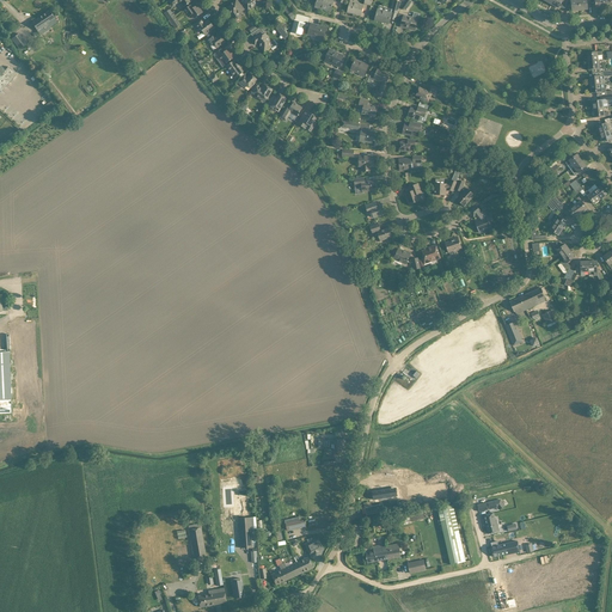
[(236,22),(242,16),(240,13),(245,11),(237,0),(236,0),(233,2),(226,8),(231,14),(231,16),(236,22)]
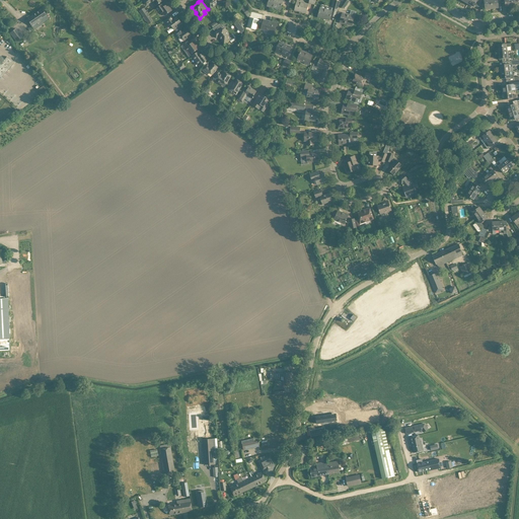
[(208,0),(206,2),(210,7),(211,9),(221,1),(220,0),(208,0)]
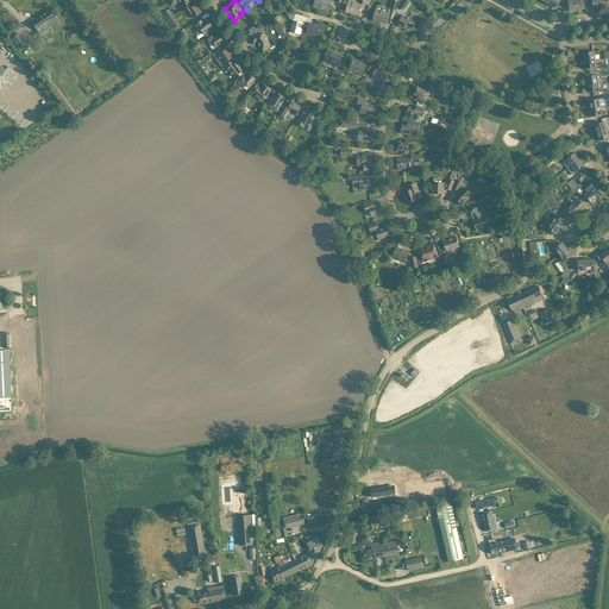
[(315,0),(315,1),(314,7),(330,11),(332,1),(332,0),(315,0)]
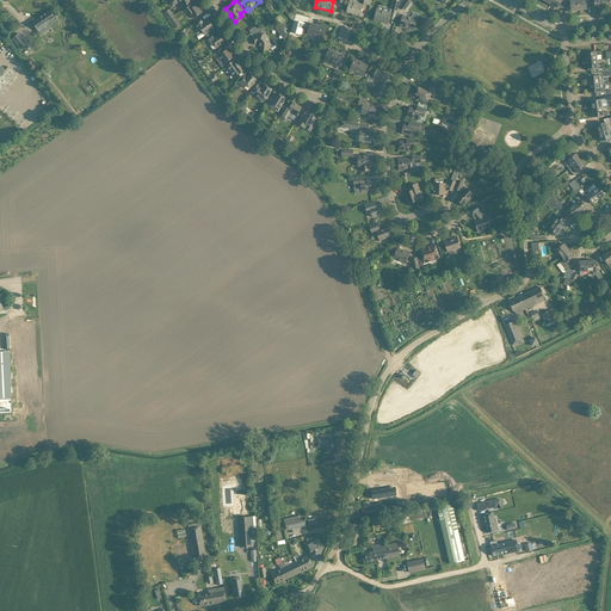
[(405,0),(401,7),(405,10),(411,1),(409,1),(409,0),(405,0)]
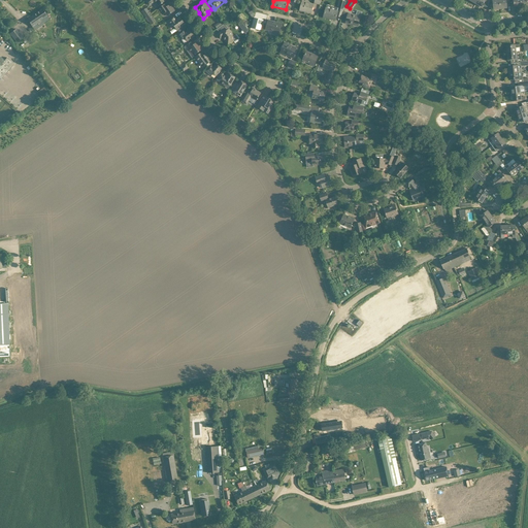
[(499,0),(491,0),(490,5),(491,5),(493,4),(494,9),(494,10),(497,10),(497,9),(500,8),(499,0)]
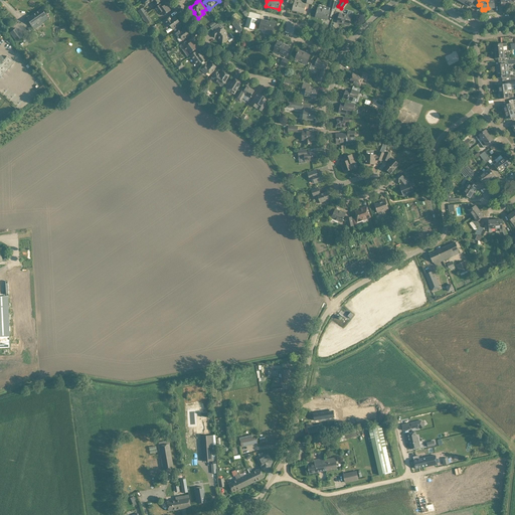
[(295,1),(294,5),(293,10),(304,13),(307,4),(295,1)]
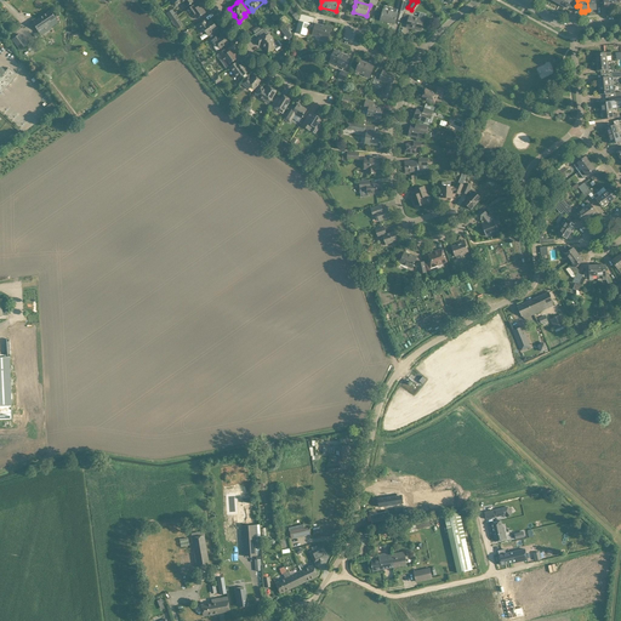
[(194,5),(189,9),(186,11),(189,15),(189,13),(192,17),(194,15),(198,20),(206,13),(200,5),(197,9),(194,5)]
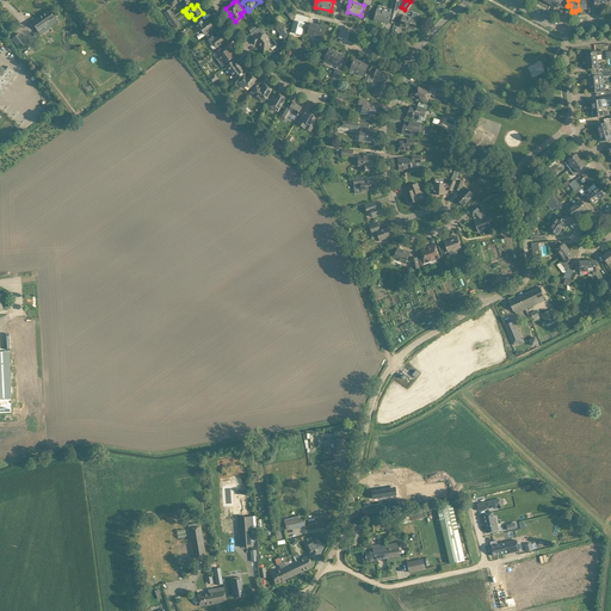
[(377,10),(376,14),(375,20),(388,24),(392,14),(377,10)]
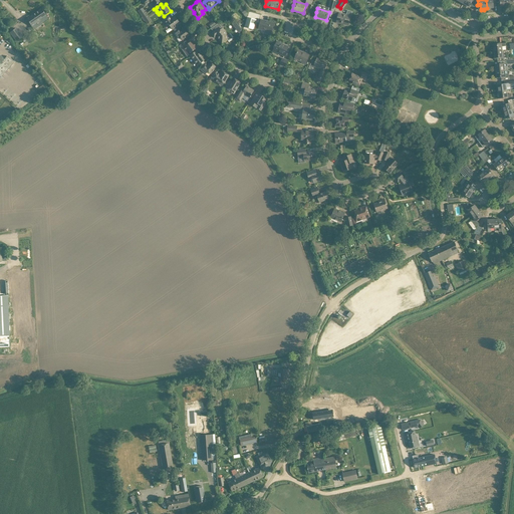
[(26,19),(29,23),(31,26),(40,20),(39,19),(45,15),(41,9),(26,19)]
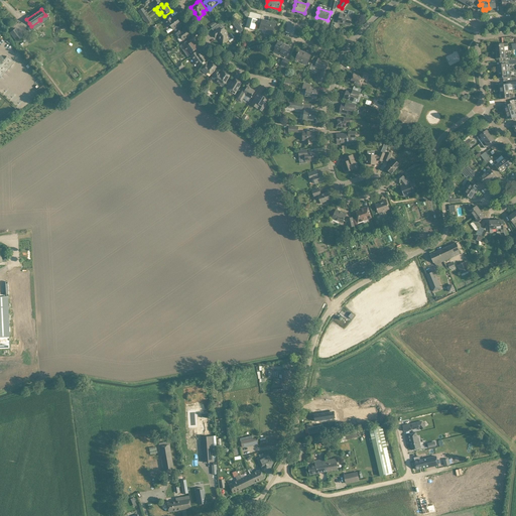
[(350,26),(352,16),(353,12),(349,10),(348,15),(341,13),(338,23),(339,23),(339,22),(344,23),(344,24),(346,24),(346,25),(348,26),(349,25),(350,26)]
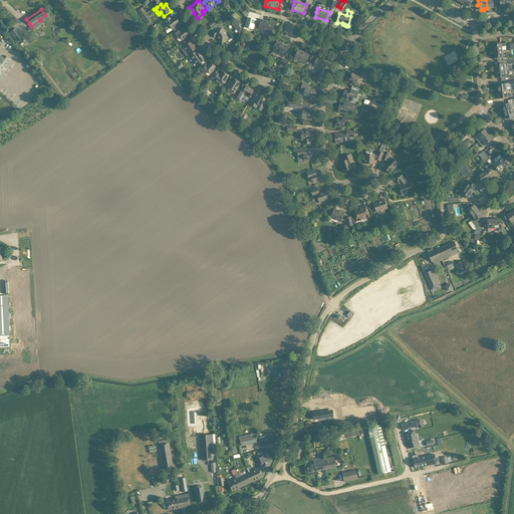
[(180,23),(177,18),(176,17),(172,19),(170,16),(166,19),(164,20),(169,27),(170,26),(173,30),(174,29),(178,26),(177,26),(180,23)]
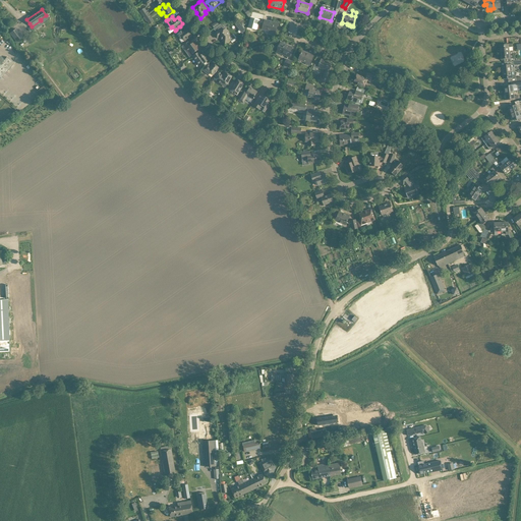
[(257,30),(261,20),(251,18),(249,27),(257,30)]
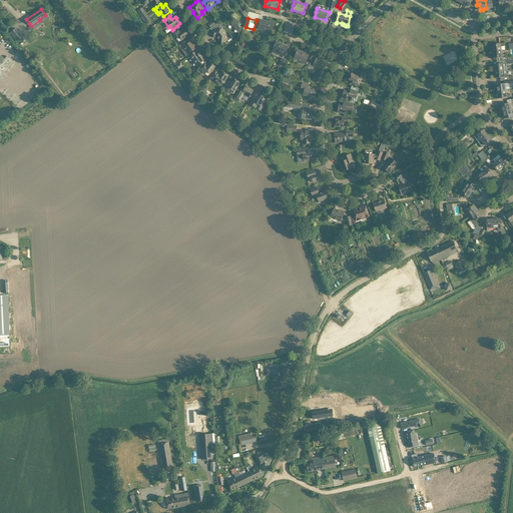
[(259,29),(267,31),(272,32),(274,23),(262,20),(260,24),(259,29)]
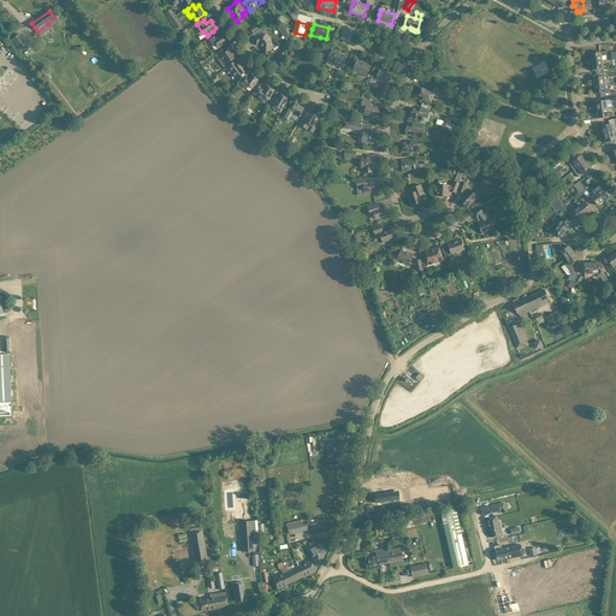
[(19,34),(12,40),(21,49),(27,45),(19,34)]
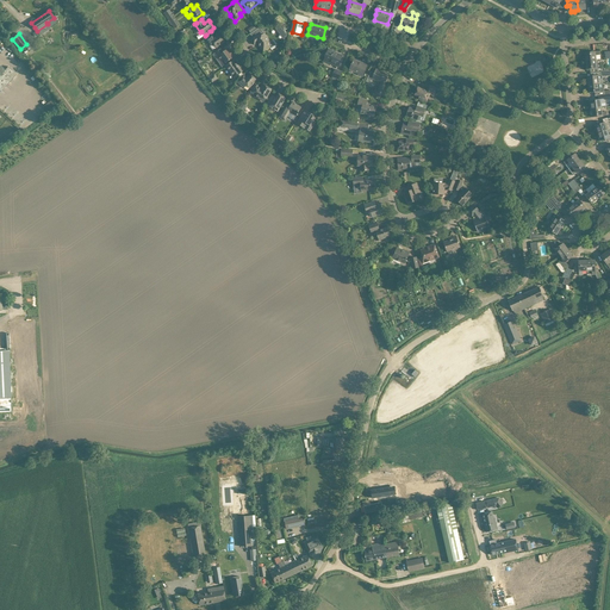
[(273,41),(271,43),(265,33),(262,36),(260,33),(251,39),(254,44),(257,43),(259,45),(260,47),(260,48),(262,50),(263,51),(269,47),(271,49),(277,44),(273,41)]
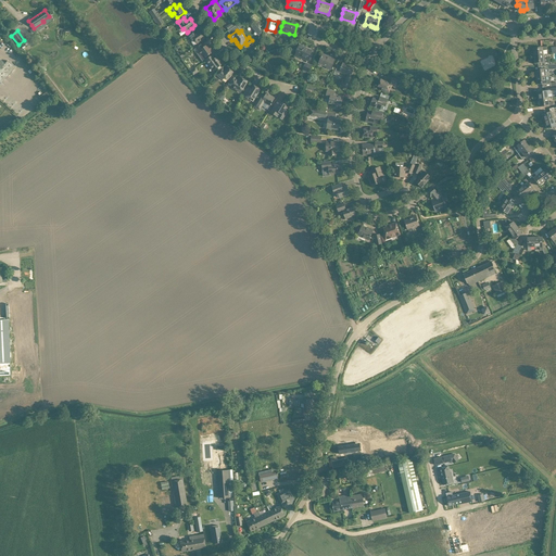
[(189,35),(188,36),(192,42),(194,46),(198,43),(200,41),(204,38),(200,32),(196,35),(193,32),(189,35)]
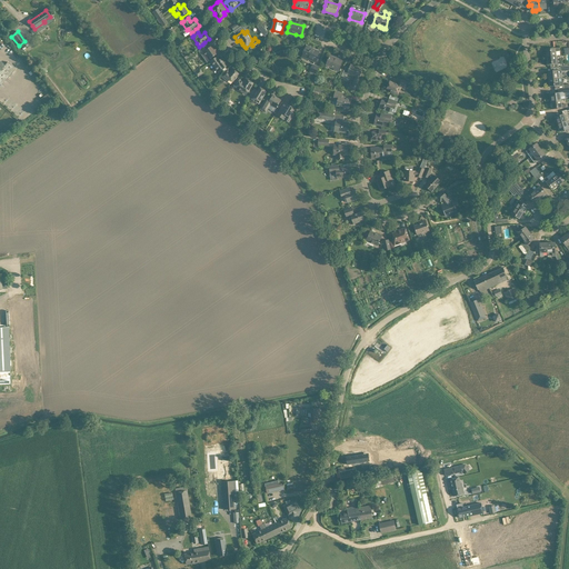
[(219,53),(215,47),(213,46),(209,49),(207,46),(202,49),(201,50),(207,58),(209,56),(211,59),(219,53)]
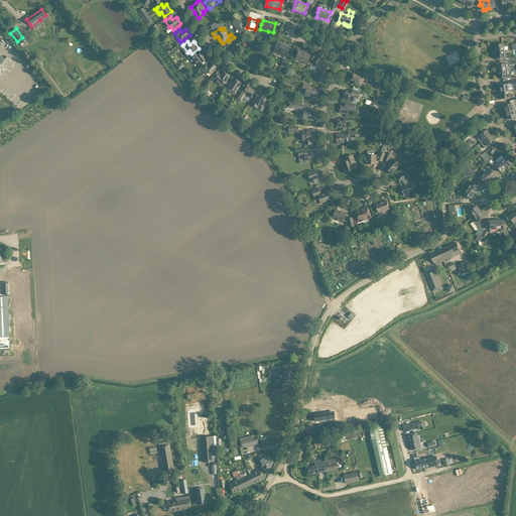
[(278,41),(276,46),(274,51),(286,56),(290,47),(283,44),(283,43),(278,41)]
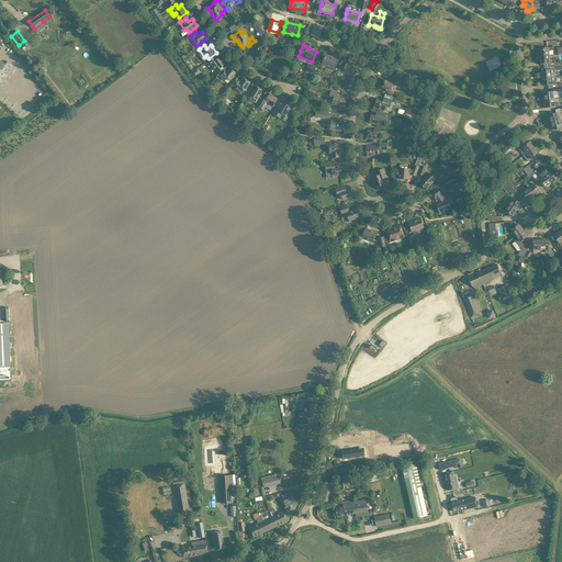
[(539,48),(540,56),(553,55),(552,47),(539,48)]
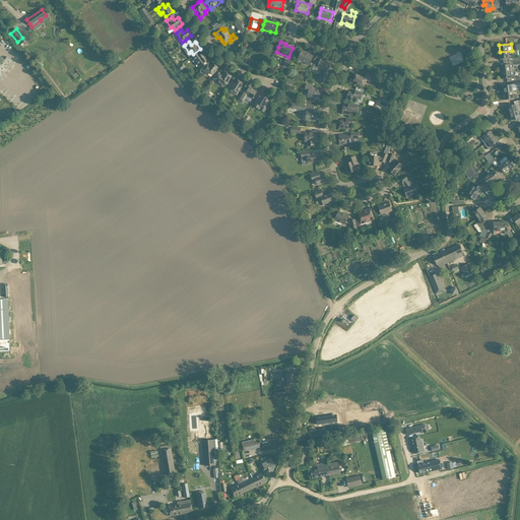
[(302,51),(300,55),(299,59),(306,62),(306,63),(310,65),(312,60),(314,56),(302,51)]
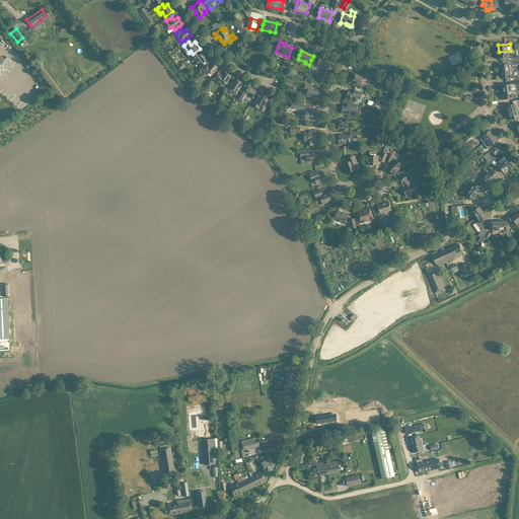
[(499,52),(499,59),(512,58),(511,51),(499,52)]
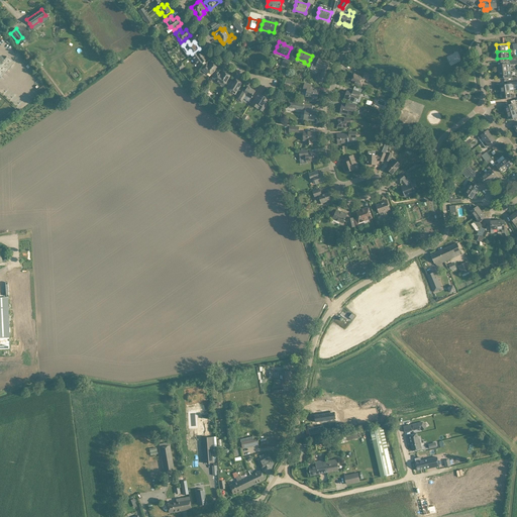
[(205,62),(208,59),(206,57),(205,58),(202,53),(199,55),(198,55),(197,53),(193,56),(192,56),(196,62),(198,66),(202,63),(202,64),(205,62)]
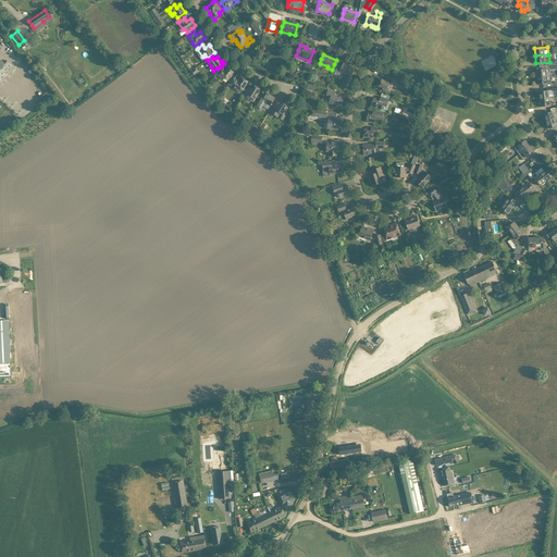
[(0,83),(1,84),(15,67),(8,61),(4,64),(0,60),(0,83)]
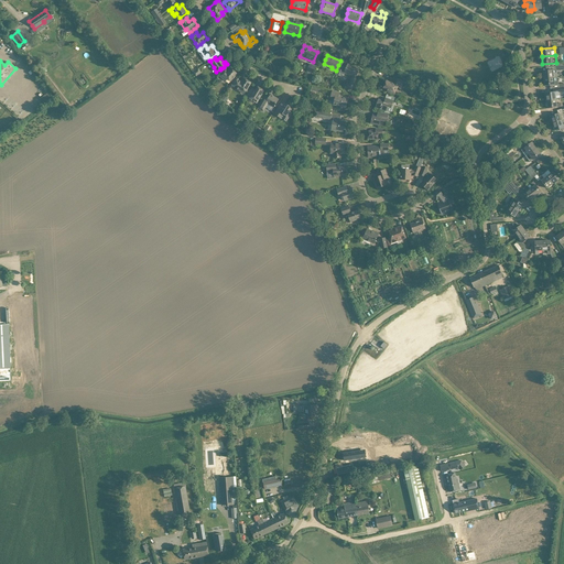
[(307,72),(313,74),(316,66),(310,64),(307,72)]
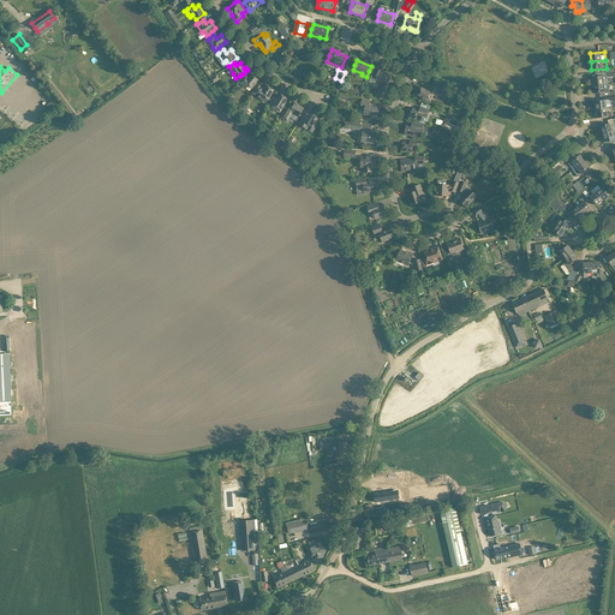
[(376,96),(377,96),(383,99),(389,84),(393,76),(378,70),(377,75),(374,72),(369,83),(374,84),(375,79),(380,82),(381,81),(384,83),(381,93),(378,91),(376,96)]
